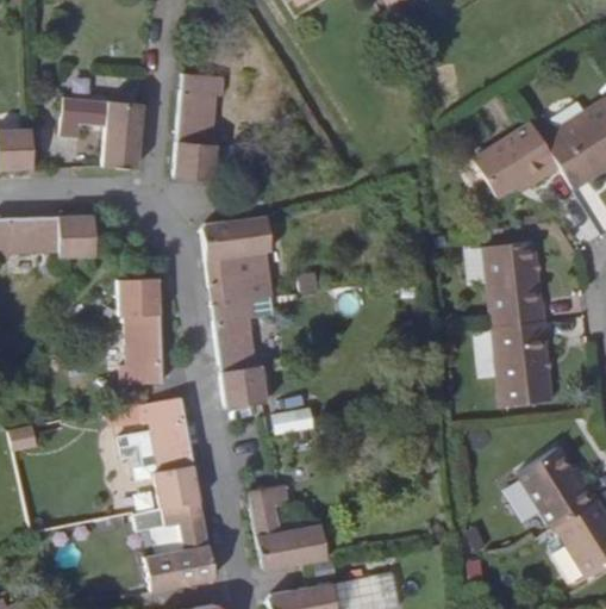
[(227,78),(186,75),(177,179),(219,182),(222,147),(216,147),(220,98),(226,98),(227,78)]
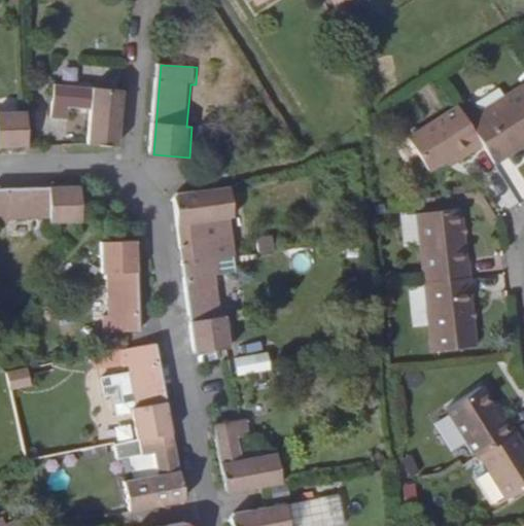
[(95,110),(91,146),(117,148),(124,144),(128,92),(59,85),(56,119),(72,120),(73,109),(95,110)]
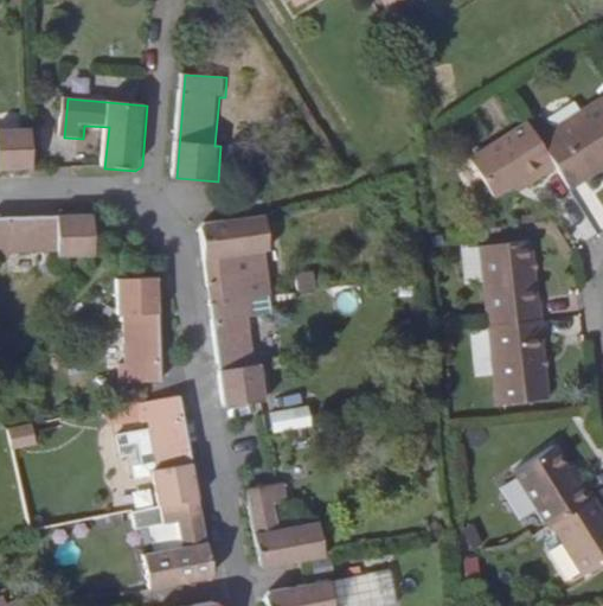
[(558,166),(572,189),(602,170),(602,109),(545,146),(558,166)]
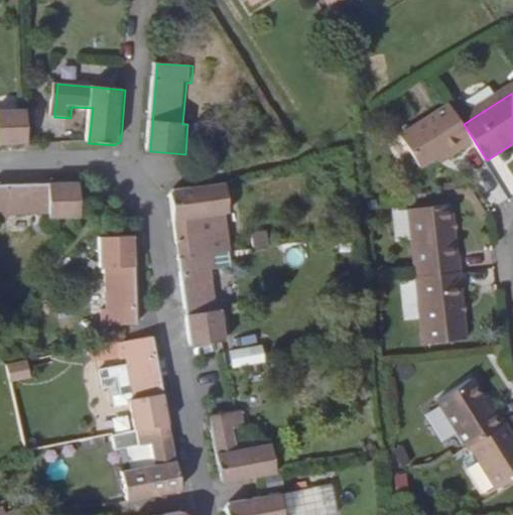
[(464,124),(451,104),(402,134),(422,167),(439,156),(446,152),(451,157),(475,141),(464,124)]
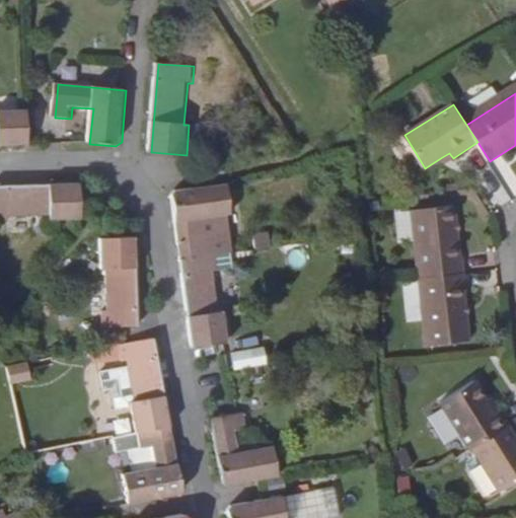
[(0,140),(1,141),(2,146),(30,146),(29,109),(0,111),(0,140)]
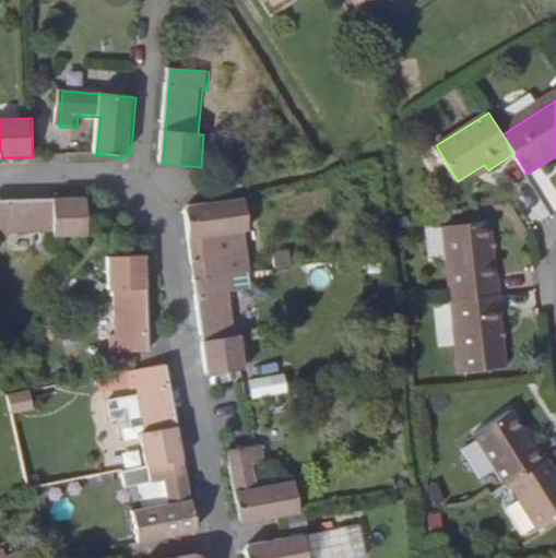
[(481,176),(488,170),(484,165),(476,169),(481,176)]
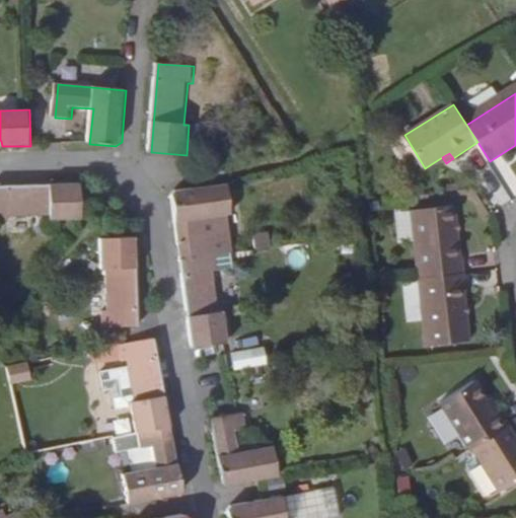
[(51,219),(81,217),(80,181),(50,182),(51,189),(42,189),(42,183),(0,183),(0,220),(9,220),(9,215),(51,213),(51,219)]
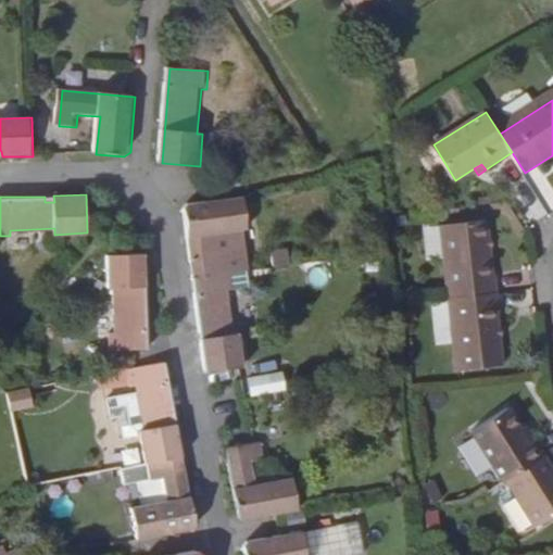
[(244,196),(203,202),(189,203),(185,207),(195,278),(230,273),(227,255),(215,256),(212,234),(249,228),(244,196)]
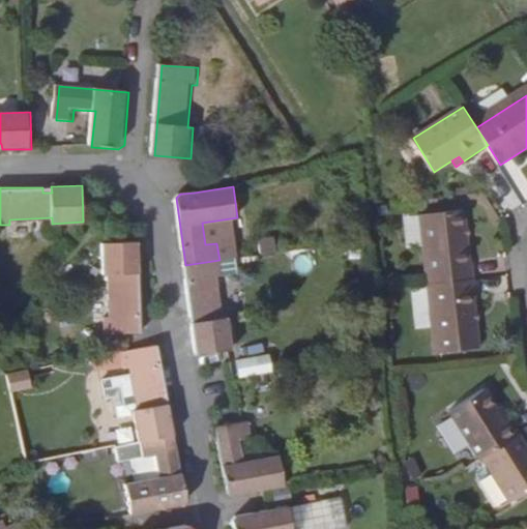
[(390,207),(380,208),(381,217),(391,215),(390,207)]
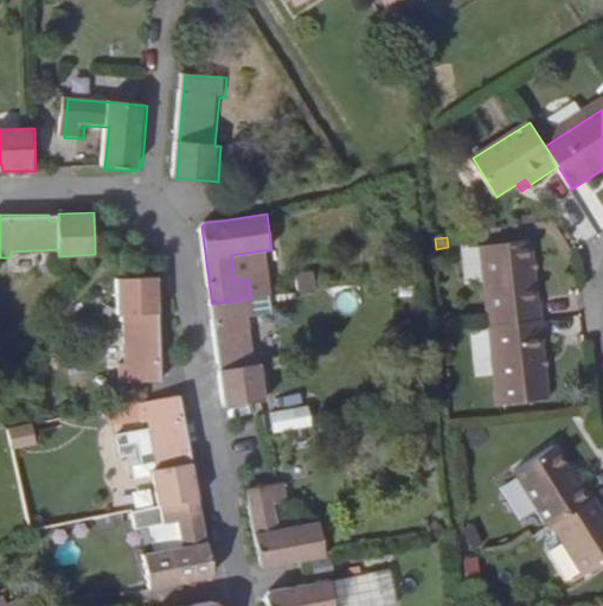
[(489,326),(546,319),(545,301),(540,301),(534,244),(480,249),(489,326)]
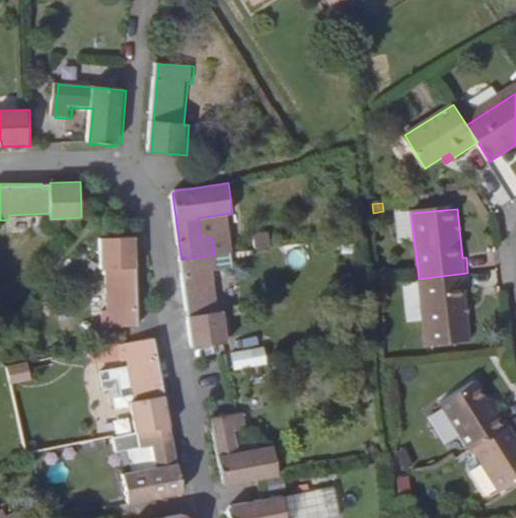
[(408,212),(394,214),(397,238),(411,236),(408,212)]
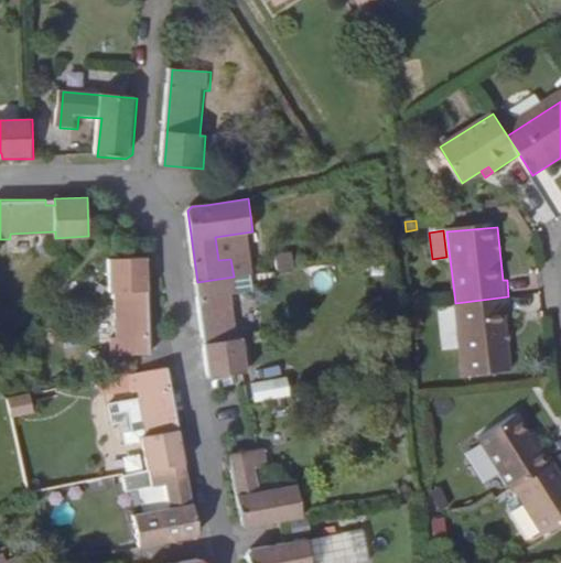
[(112,355),(133,354),(151,353),(149,296),(140,296),(140,289),(149,289),(148,257),(109,258),(110,291),(117,291),(118,336),(112,336),(112,355)]
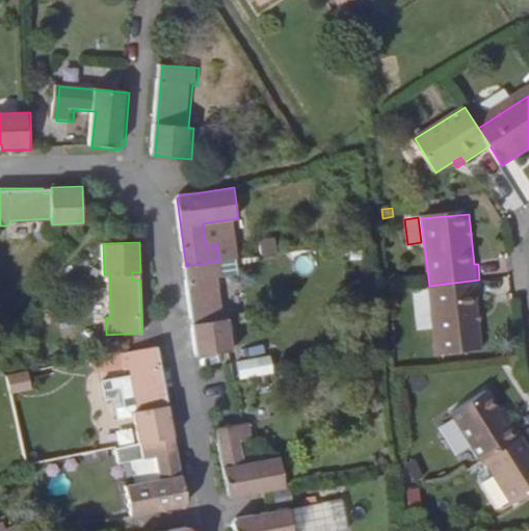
[(265,246),(266,255),(279,253),(278,245),(265,246)]
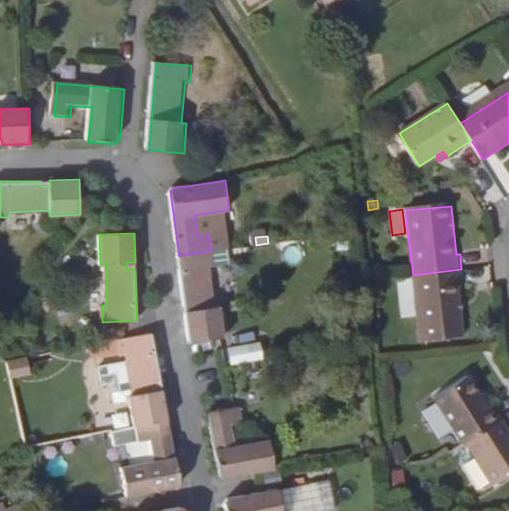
[(212,251),(179,256),(185,305),(191,304),(192,311),(186,312),(190,342),(225,338),(221,307),(216,308),(210,267),(216,267),(214,251),(212,251)]
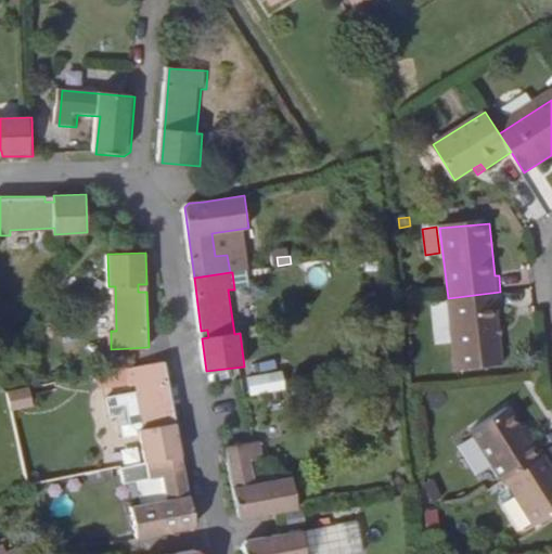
[(502,311),(500,292),(448,298),(456,371),(504,365),(498,311),(502,311)]
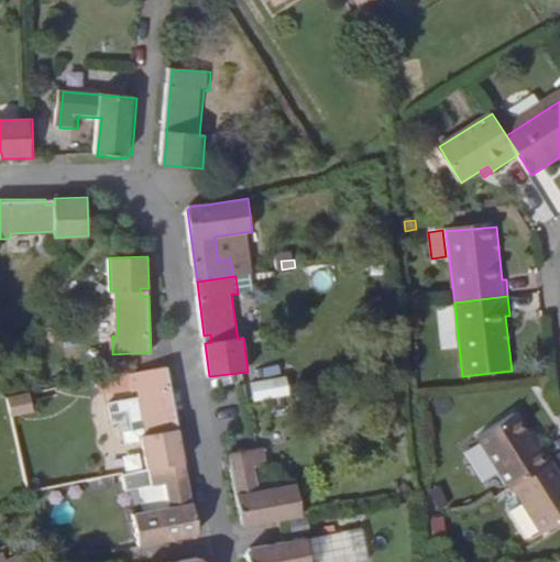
[(142,436),(149,470),(151,469),(187,462),(180,429),(174,430),(172,422),(179,421),(169,367),(108,378),(110,396),(140,390),(147,434),(142,436)]
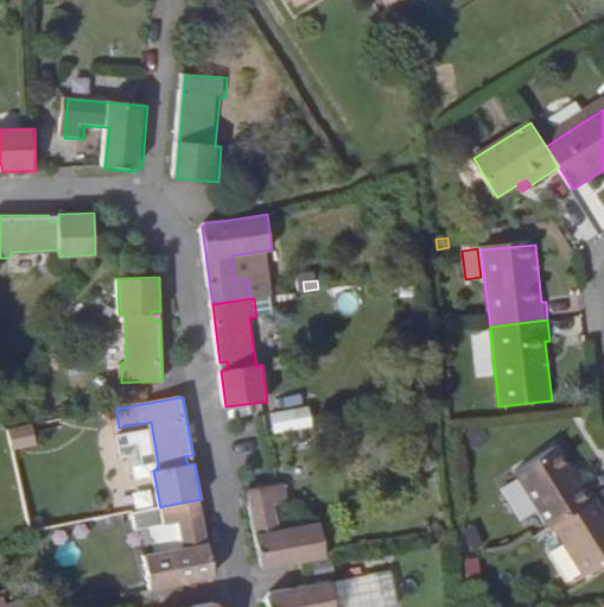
[(271,434),(297,432),(297,443),(313,442),(312,410),(269,411),(271,434)]
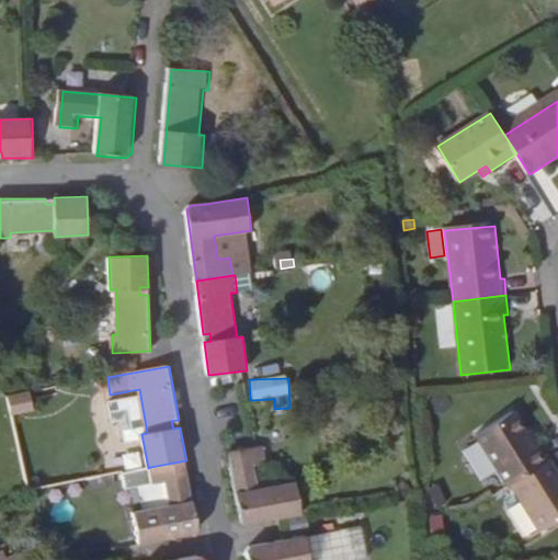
[(4,415),(27,414),(27,395),(4,395),(4,415)]
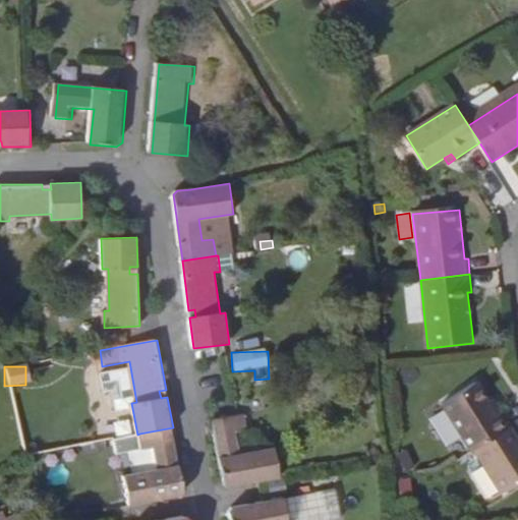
[(476,451),(513,428),(504,413),(499,417),(491,404),(478,385),(445,405),(474,452),(476,451)]
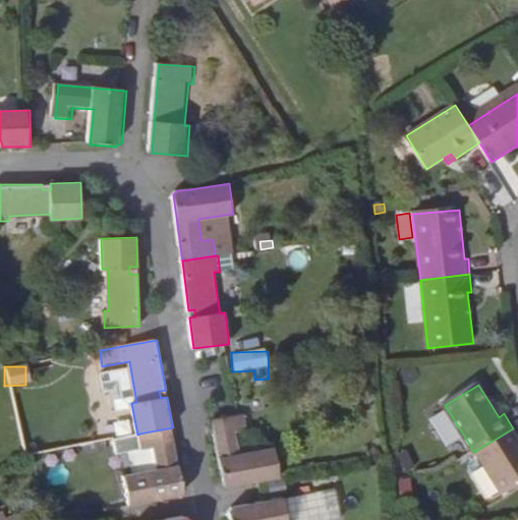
[(499,417),(504,413),(496,401),(491,404),(499,417)]
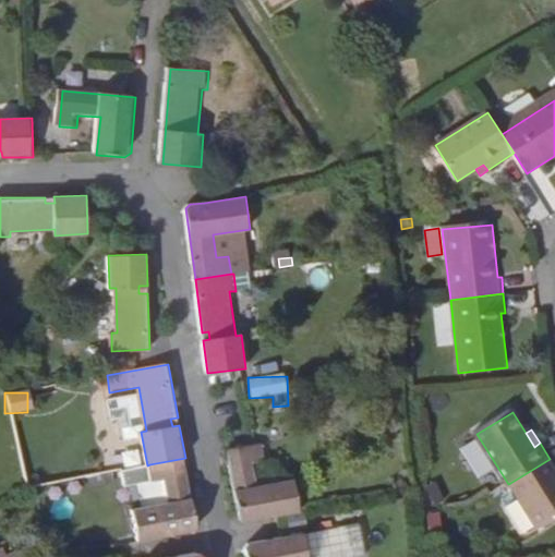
[(264,444),(255,445),(229,449),(241,519),(248,521),(301,511),(296,479),(258,485),(254,462),(266,460),(264,444)]
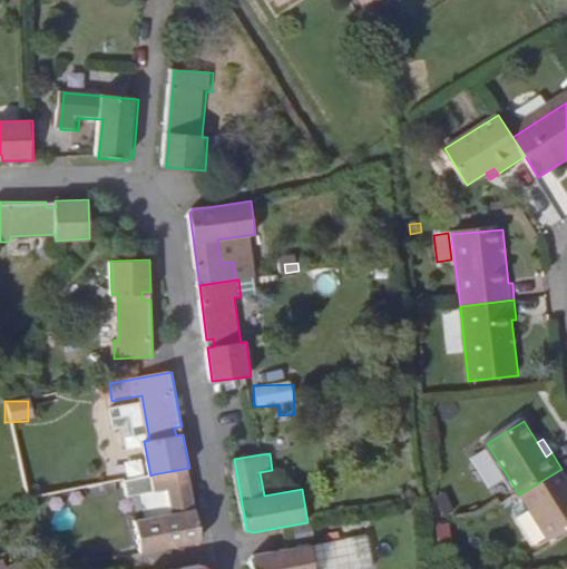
[(136,520),(143,552),(197,542),(202,537),(189,468),(153,474),(155,492),(169,490),(173,513),(159,516),(136,520)]
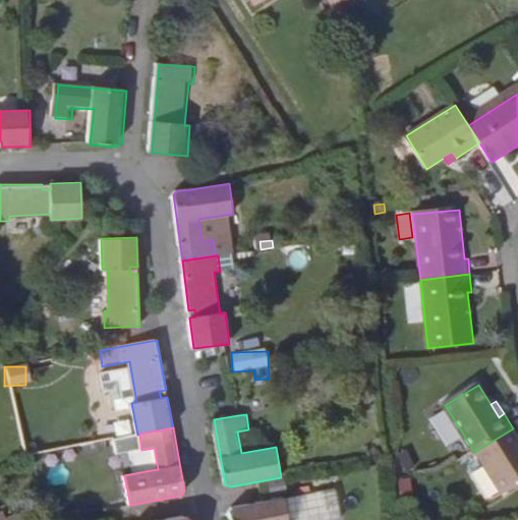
[(517,436),(513,428),(476,451),(505,496),(517,487),(517,436)]
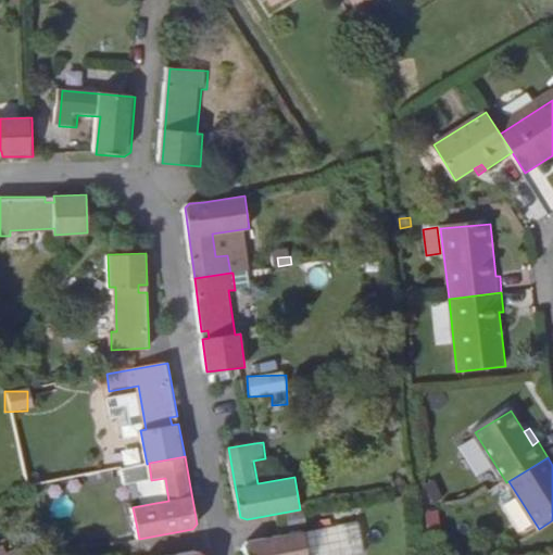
[(151,480),(155,503),(168,501),(165,478),(151,480)]
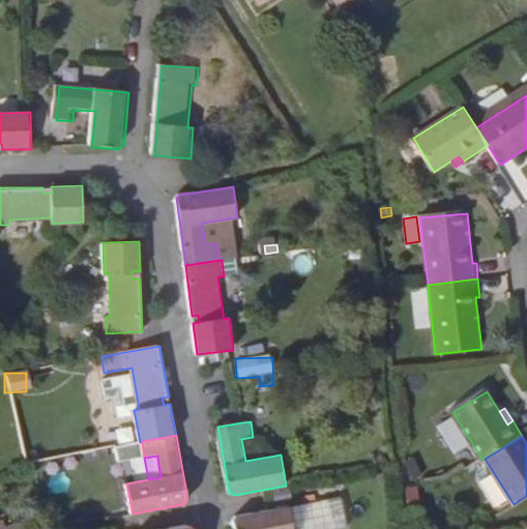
[(408,493),(410,511),(420,510),(418,492),(408,493)]
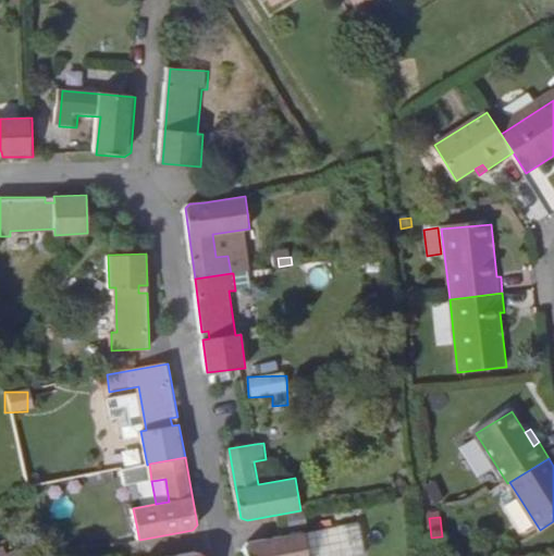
[(304,532),(308,555),(358,555),(367,554),(361,522),(304,532)]
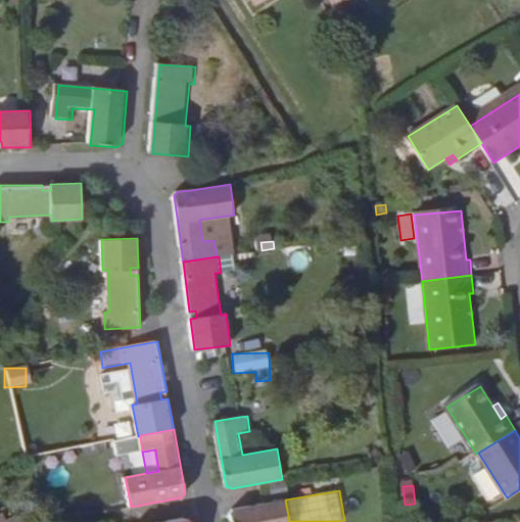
[(235,509),(231,514),(232,521),(289,521),(285,500),(235,509)]
